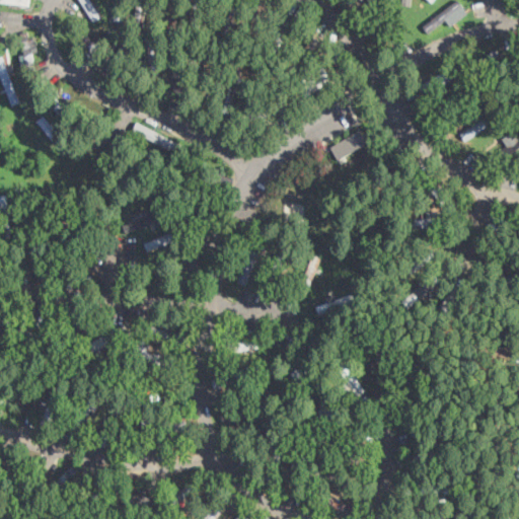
[(91,0),(101,15),(94,20),(81,0),(91,0)]
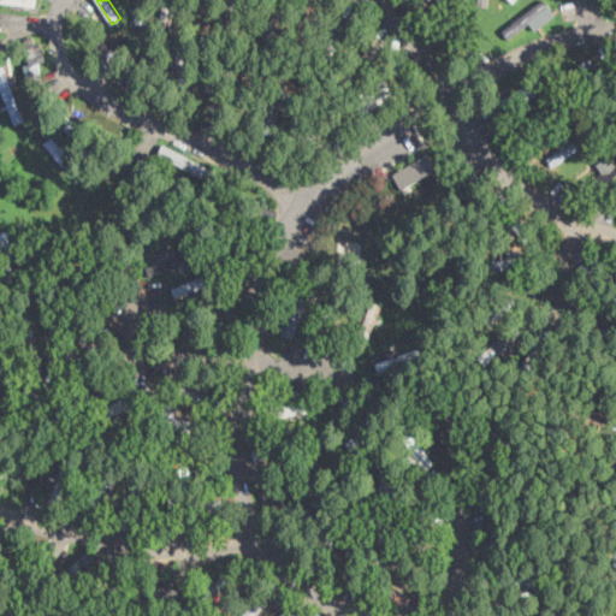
[(148,0),(147,24),(135,23),(136,0),(148,0)]
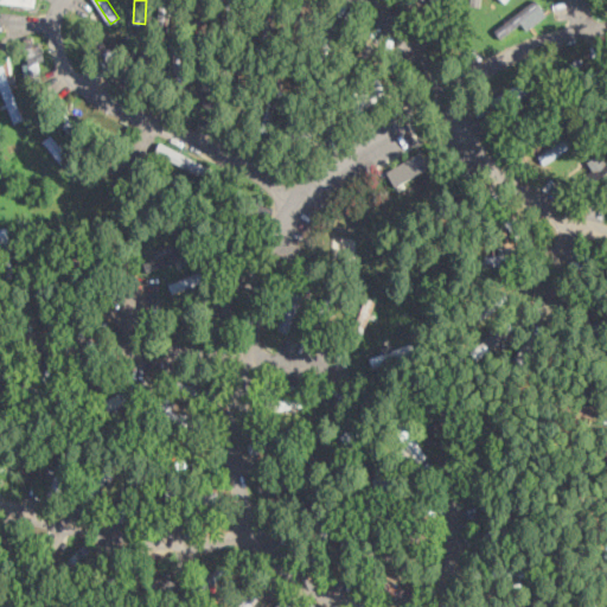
[(171,0),(170,31),(160,31),(161,0),(171,0)]
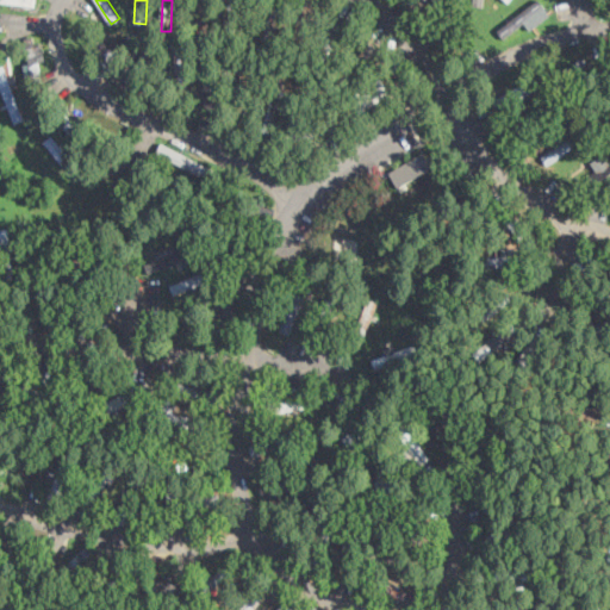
[(206,0),(204,30),(194,30),(197,0),(206,0)]
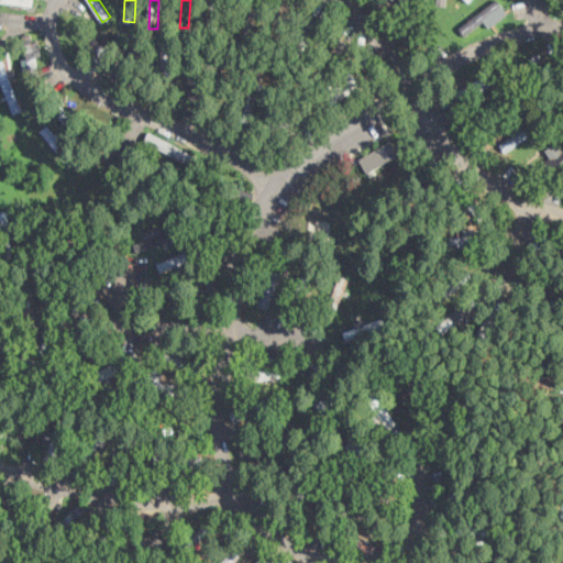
[(497,11),(465,35),(460,28),(495,0),(497,0),(503,7),(497,11)]
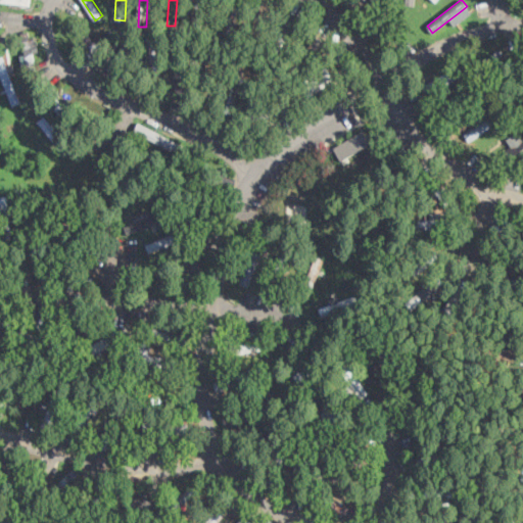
[(390,45),(383,46),(378,17),(385,16),(390,45)]
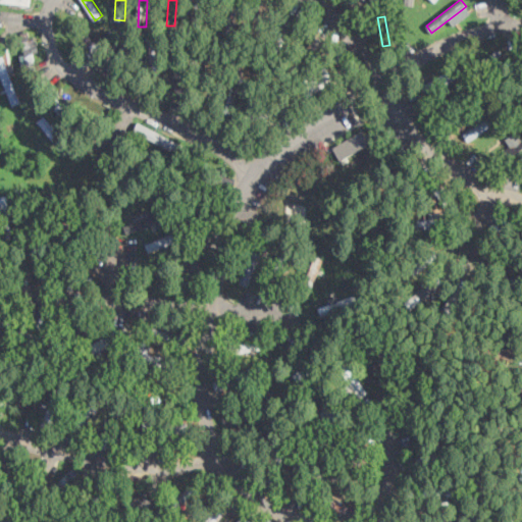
[(75,51),(72,42),(107,31),(110,40),(75,51)]
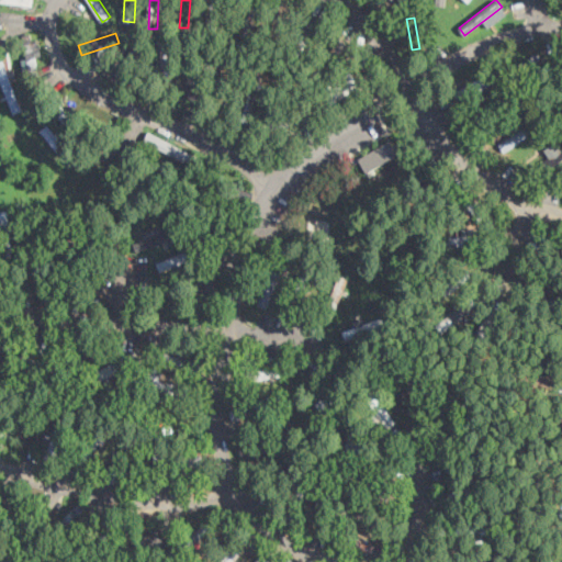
[(31,34),(40,77),(32,79),(30,68),(22,36),(31,34)]
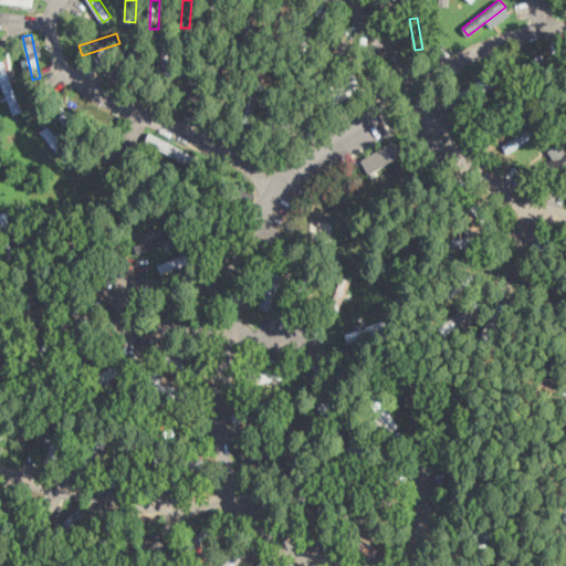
[(350,49),(328,71),(322,64),(344,42),(350,49)]
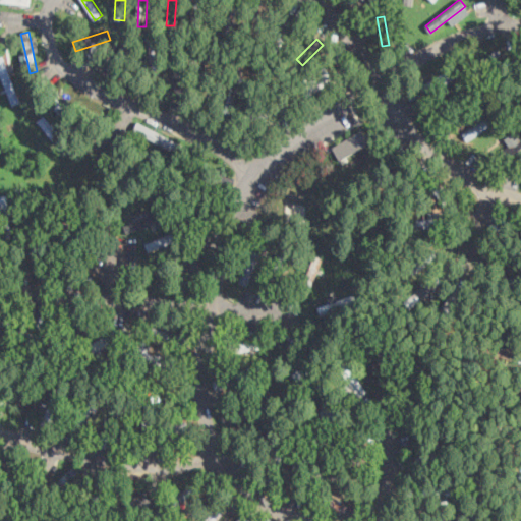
[(502,55),(477,77),(473,72),(497,50),(502,55)]
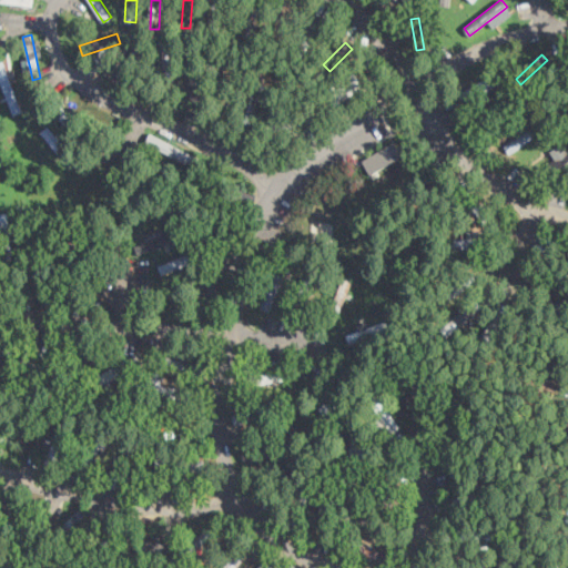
[(22,112),(13,115),(0,79),(0,62),(3,61),(22,112)]
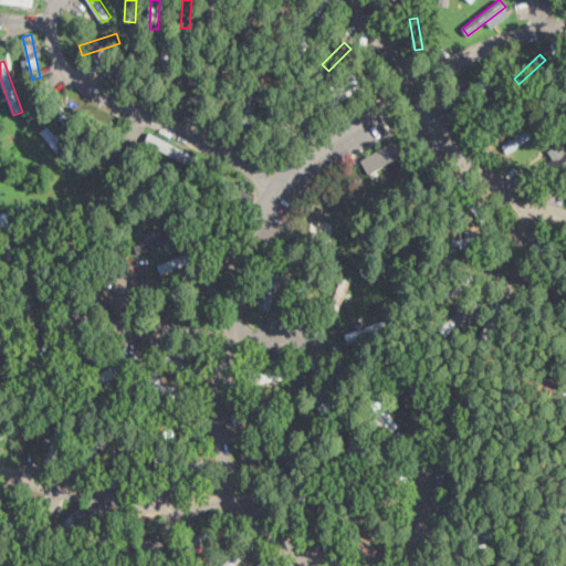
[(364,87),(336,105),(326,90),(354,72),(364,87)]
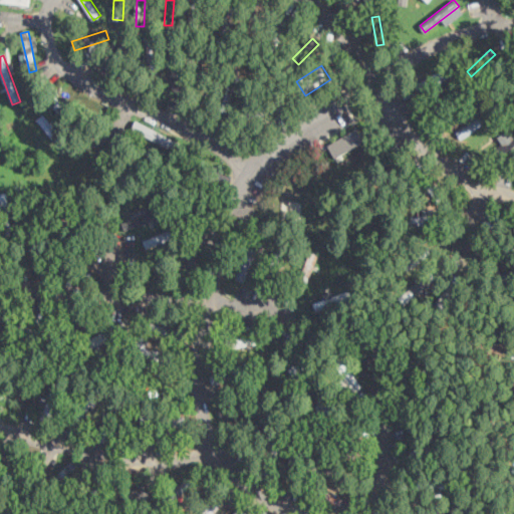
[(468,96),(436,111),(432,103),(465,88),(468,96)]
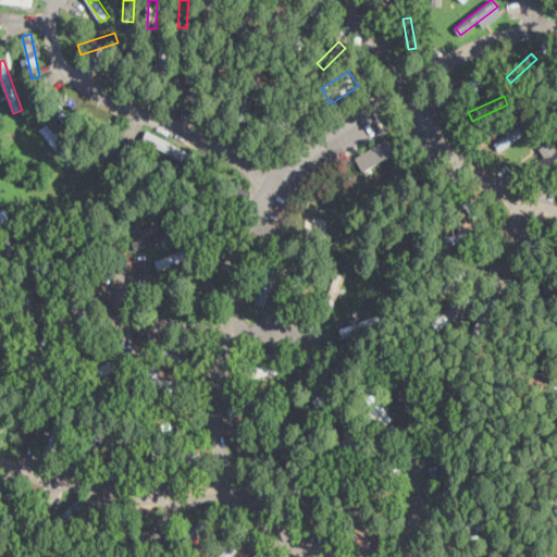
[(85,136),(77,141),(51,103),(58,99),(85,136)]
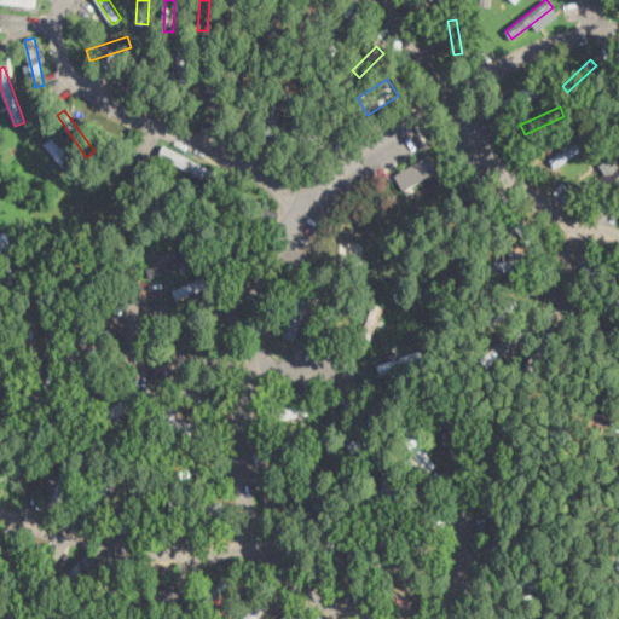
[(51,122),(46,129),(39,123),(44,116),(51,122)]
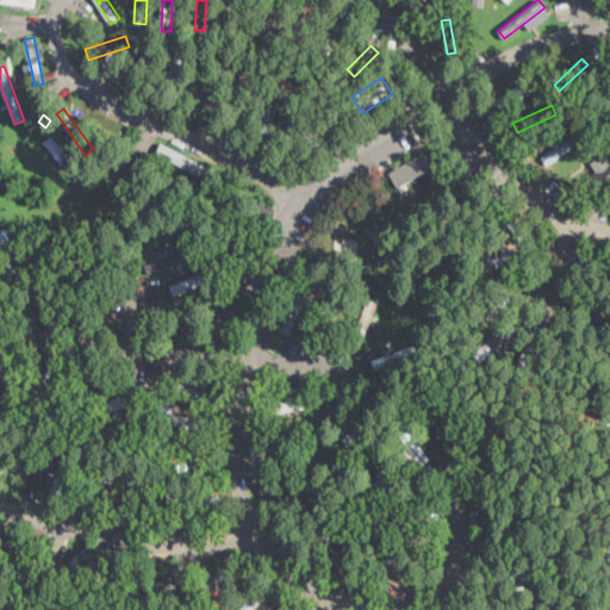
[(590,139),(547,166),(541,157),(549,151),(584,130),(590,139)]
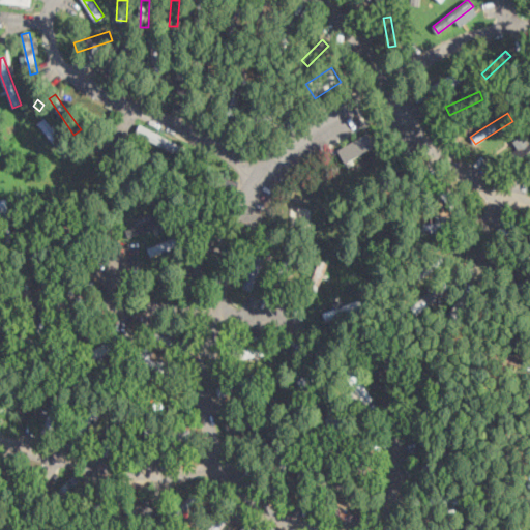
[(64,140),(57,146),(38,122),(46,116),(64,140)]
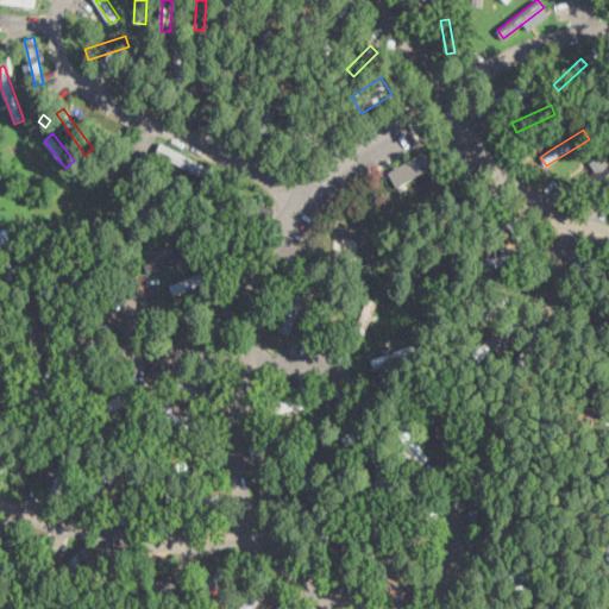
[(207,168),(202,177),(157,154),(162,144),(207,168)]
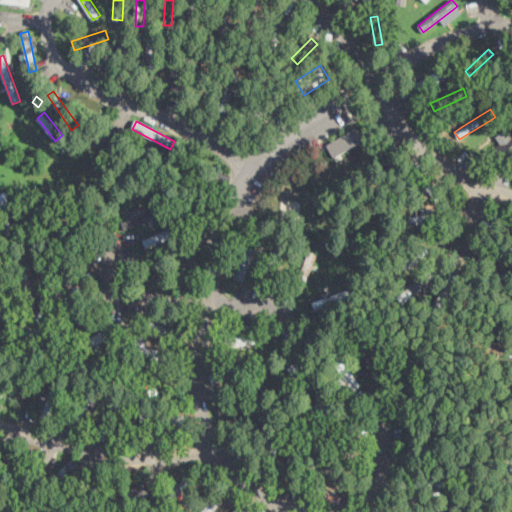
[(386,132),(382,136),(375,128),(379,125),(386,132)]
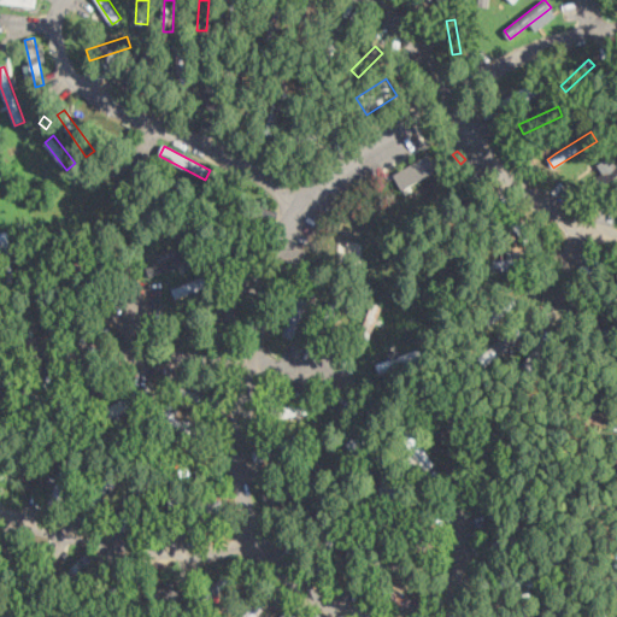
[(425,178),(405,191),(397,177),(429,157),(438,170),(425,178)]
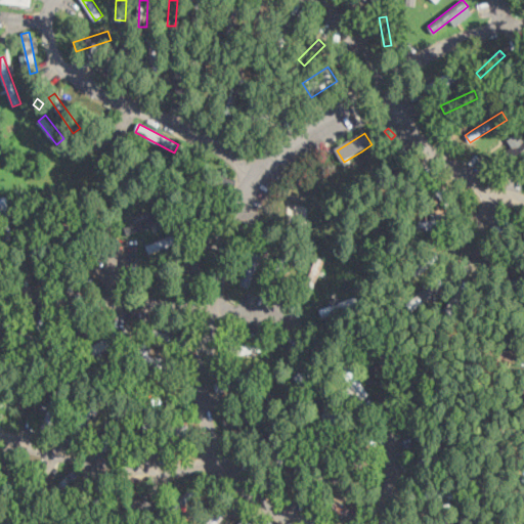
[(523,147),(512,155),(507,145),(523,135),(523,147)]
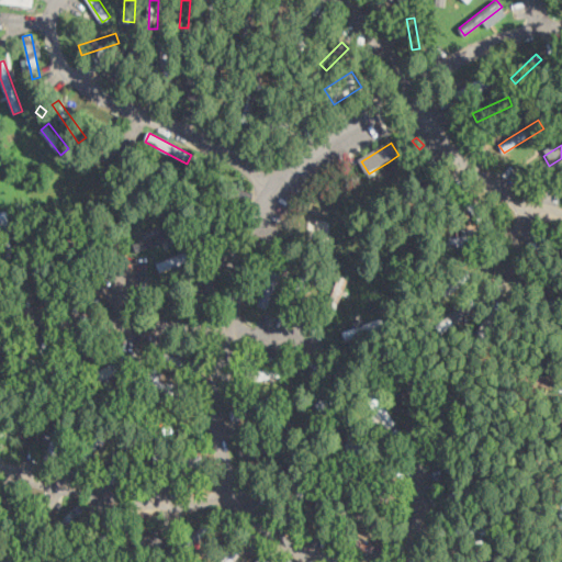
[(183,179),(180,184),(146,165),(149,158),(183,179)]
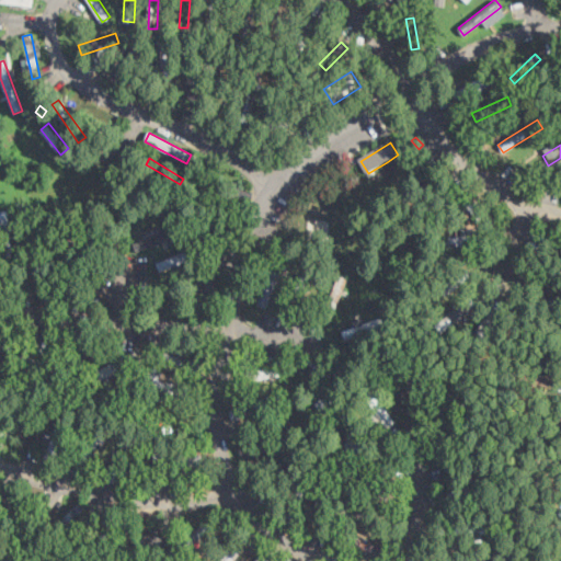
[(0,210),(8,210),(13,256),(3,258),(2,248),(0,229),(0,210)]
